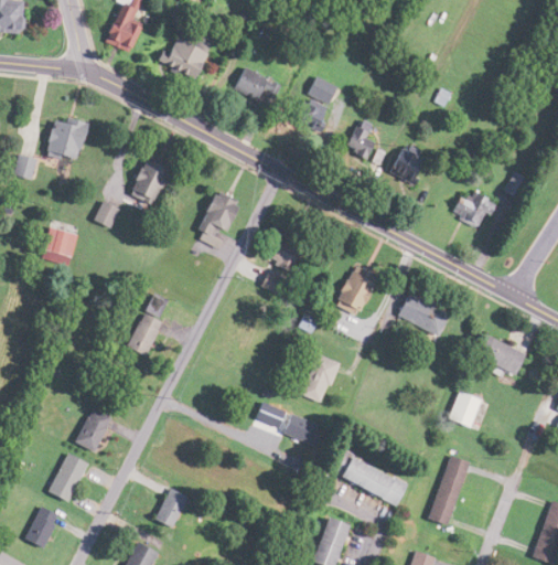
[(0,0),(0,30),(23,31),(23,0),(0,0)]
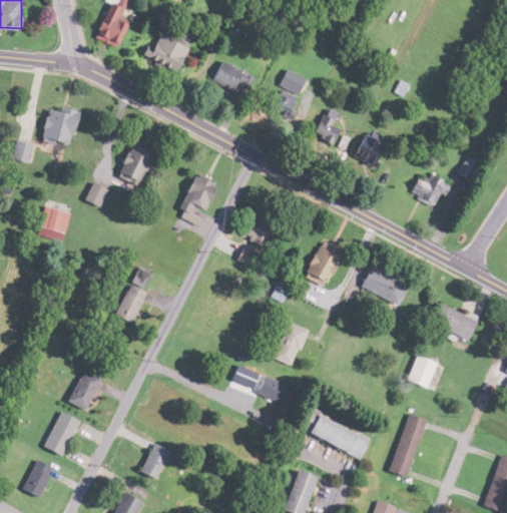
[(129,20),(121,17),(128,0),(108,0),(94,36),(119,46),(129,20)]
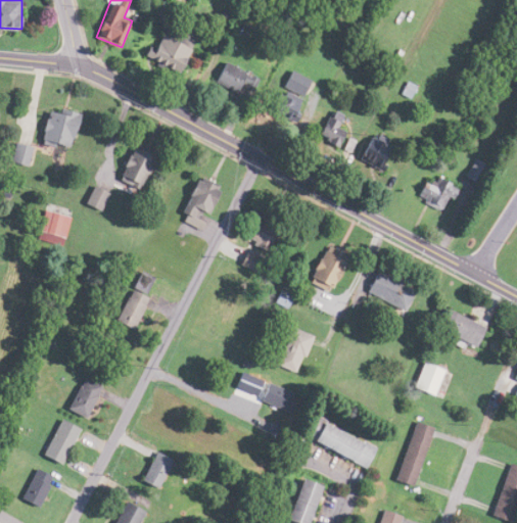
[(183,73),(200,33),(171,19),(153,59),(183,73)]
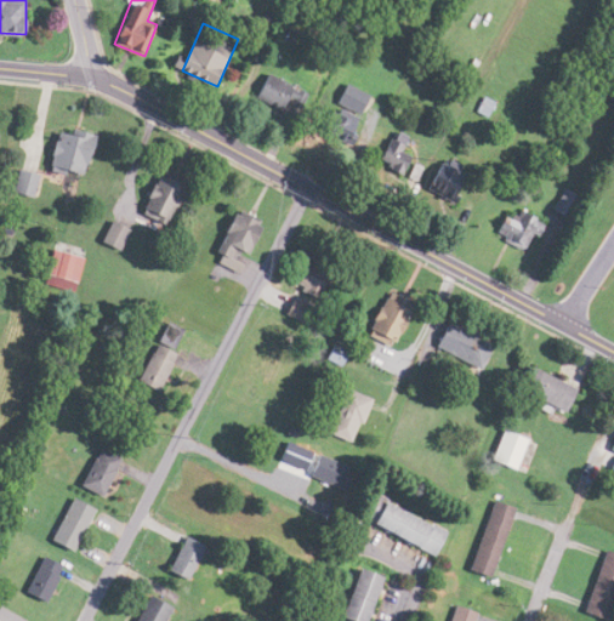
[(311,93),(271,73),(257,97),(297,118),(311,93)]
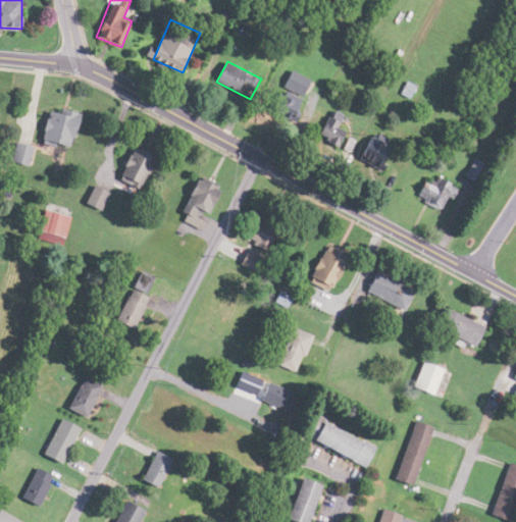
[(313,81),(294,69),(272,109),(292,120),(313,81)]
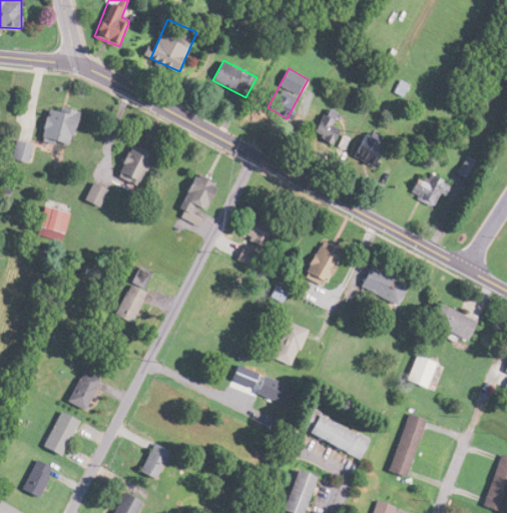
[(72,144),(76,110),(47,106),(42,140),(72,144)]
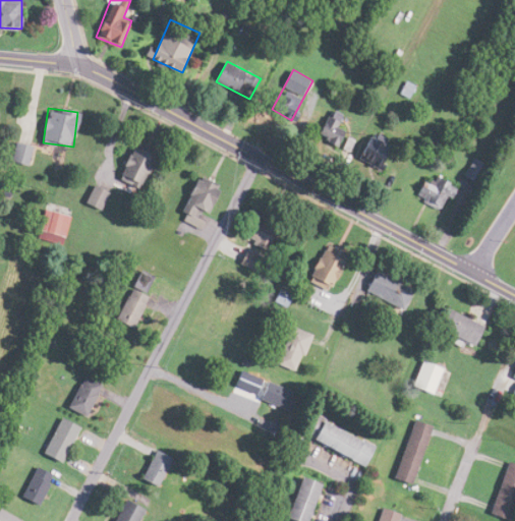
[(340,126),(346,115),(334,109),(321,135),(340,146),(348,130),(340,126)]
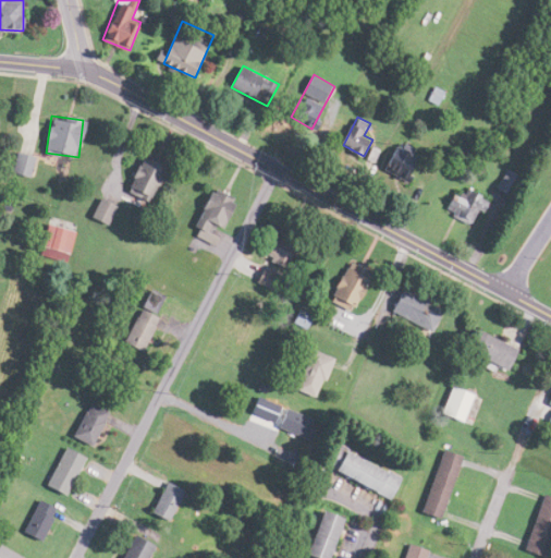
[(409,181),(420,157),(398,146),(387,170),(409,181)]
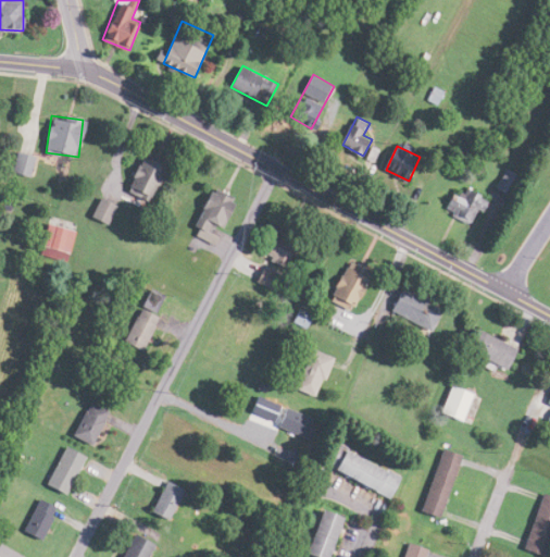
[(32,176),(36,156),(20,151),(14,172),(32,176)]
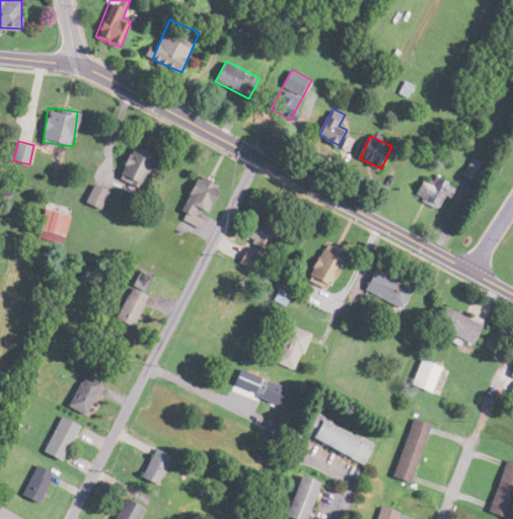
[(118,176),(140,188),(157,151),(135,141),(118,176)]
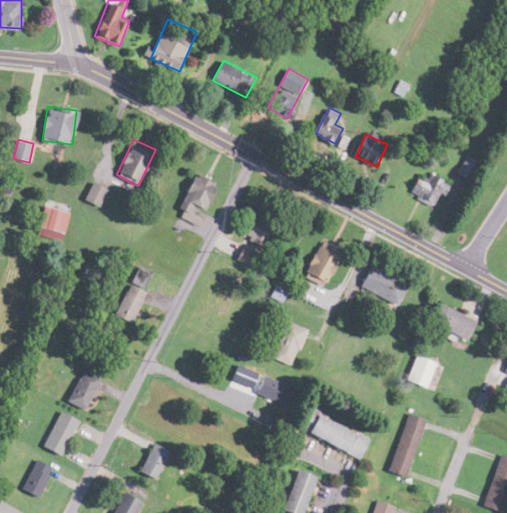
[(479,159),(468,157),(463,174),(474,177),(479,159)]
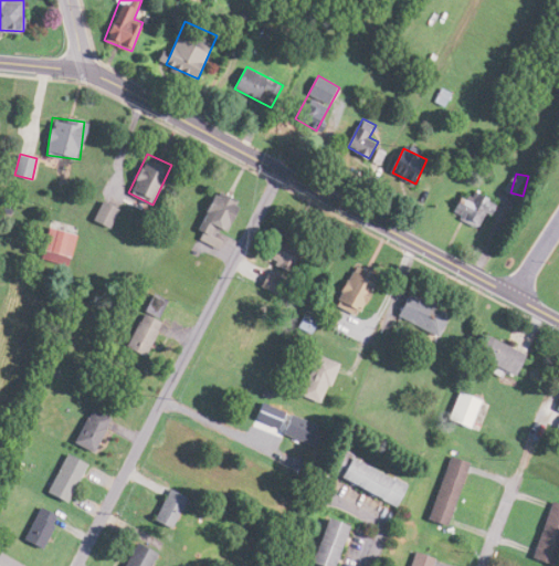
[(498,207),(470,187),(453,212),(482,231),(498,207)]
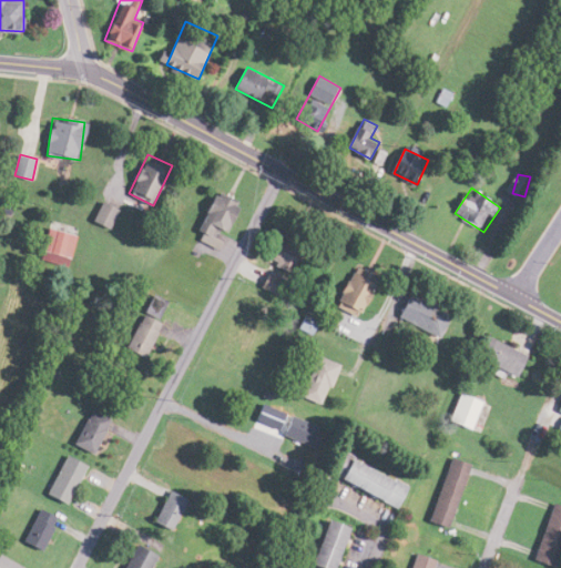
[(199,241),(225,249),(238,200),(212,193),(199,241)]
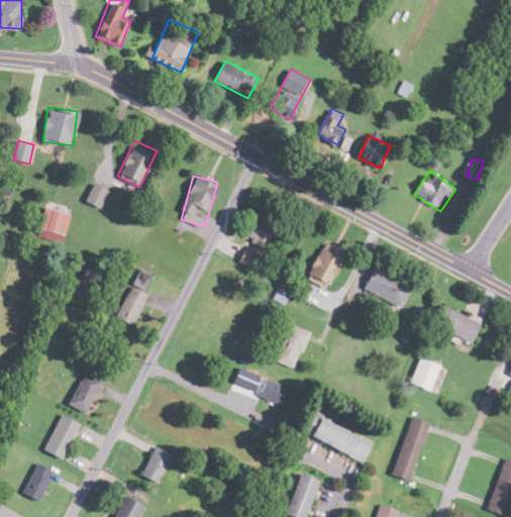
[(111,190),(95,183),(88,201),(103,207),(111,190)]
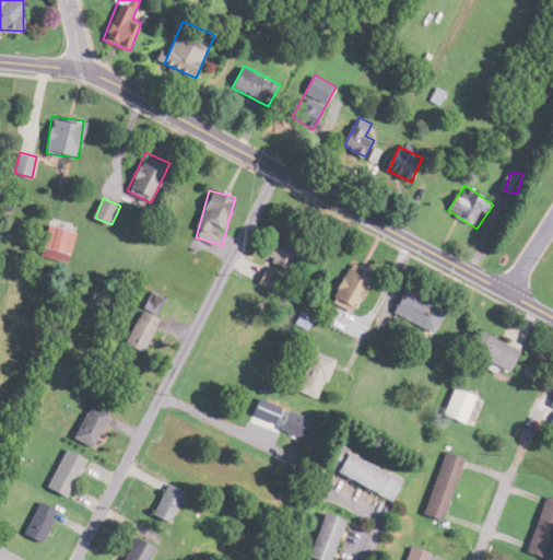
[(79,232),(51,223),(42,256),(69,265),(79,232)]
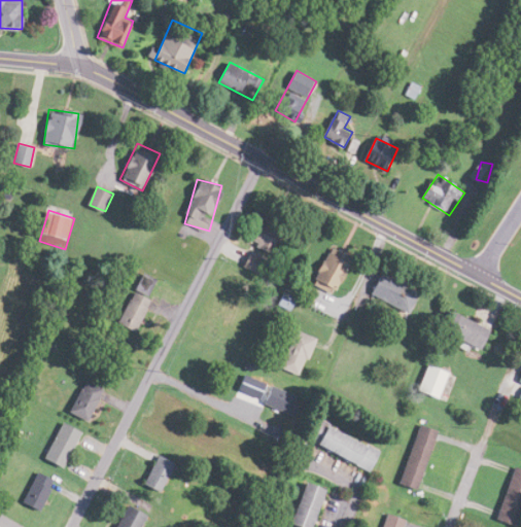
[(247,243),(271,253),(281,227),(257,218),(247,243)]
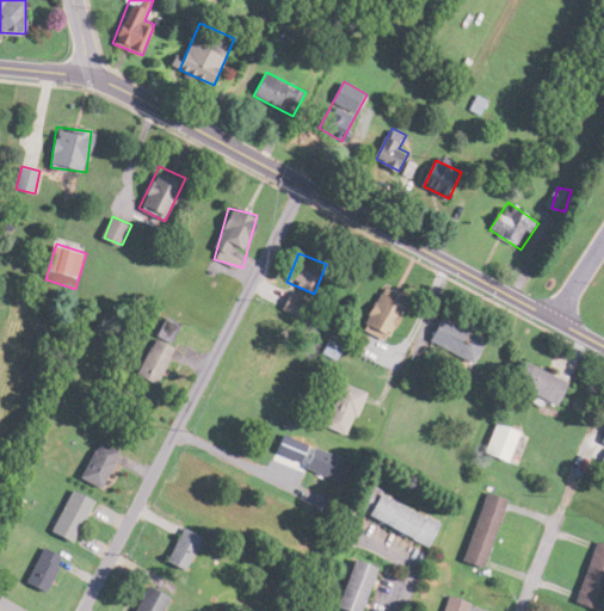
[(407,296),(381,287),(364,331),(390,340),(407,296)]
